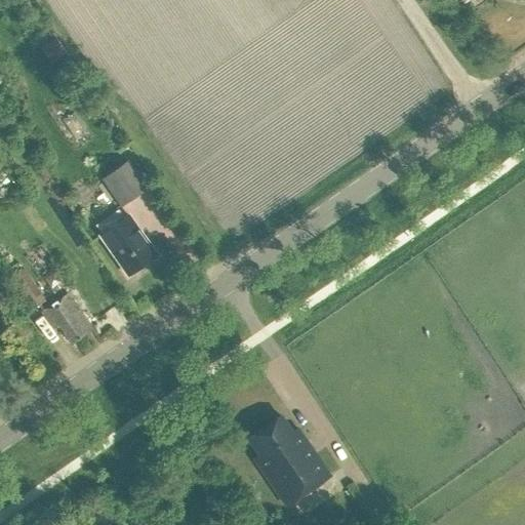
[(43,47),(53,63),(67,53),(56,38),(43,47)]
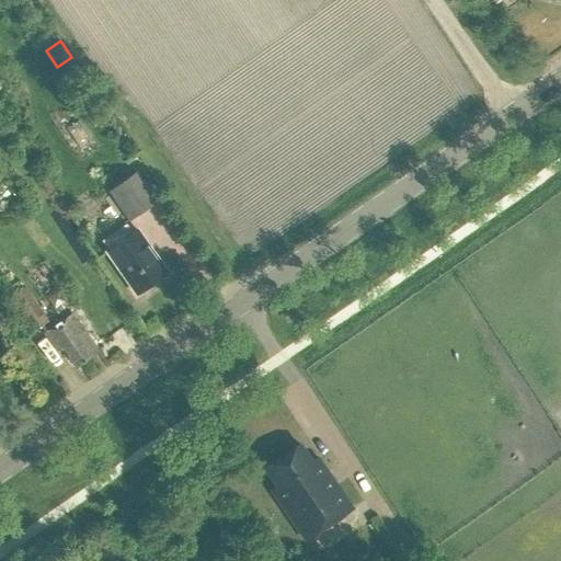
[(136,201),(144,212),(158,202),(138,173),(123,183),(135,201),(136,201)]
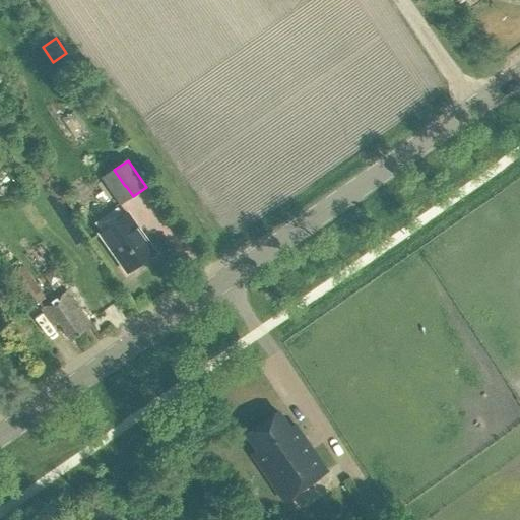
[(140,232),(127,213),(99,233),(126,273),(154,253),(144,238),(139,242),(135,236),(140,232)]
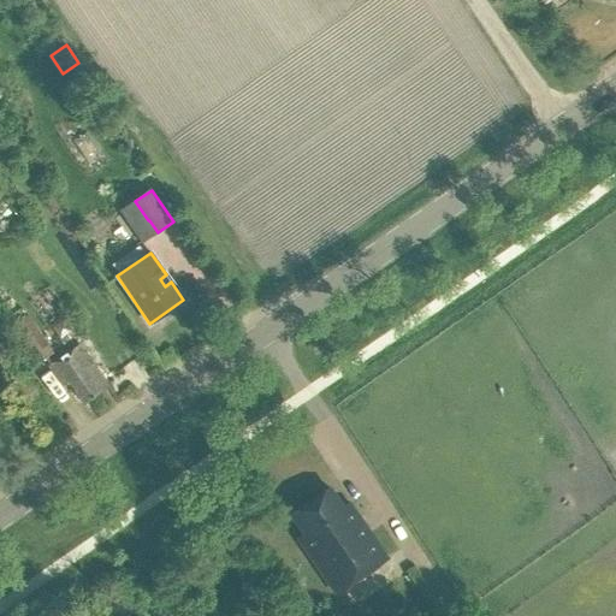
[(30,315),(11,327),(35,365),(54,353),(30,315)]
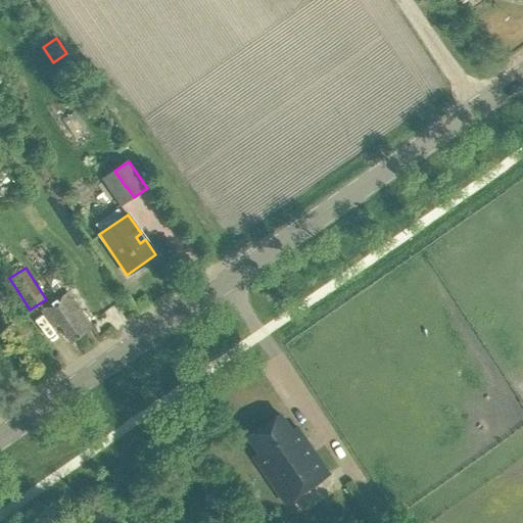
[(66,292),(41,311),(53,328),(58,324),(72,343),(86,332),(83,327),(89,323),(66,292)]
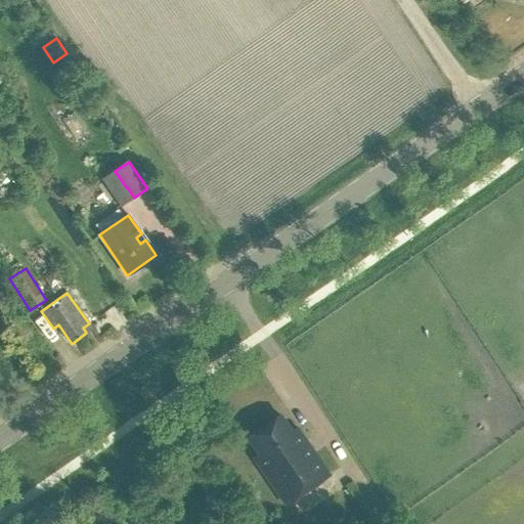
[(253,459),(285,505),(329,475),(297,428),(291,432),(279,416),(247,437),(259,454),(253,459)]
